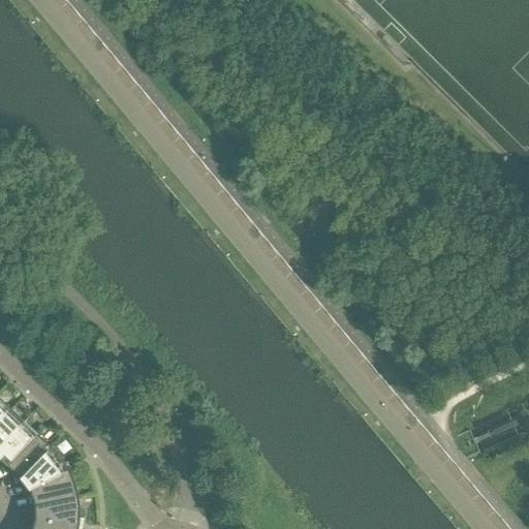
[(0,421),(10,410),(0,400),(0,421)]
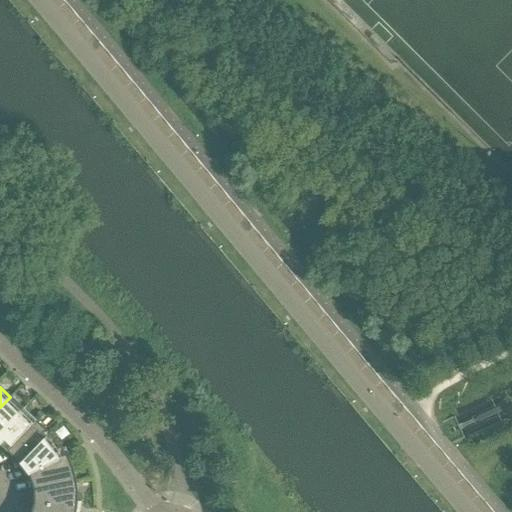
[(0,407),(0,433),(23,410),(10,397),(0,407)]
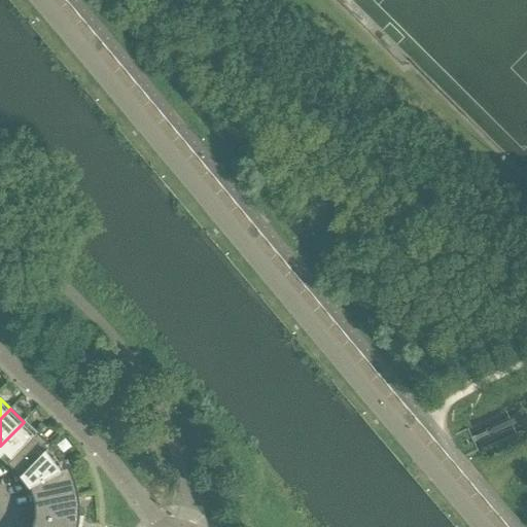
[(0,446),(0,458),(7,465),(37,434),(24,422),(0,446)]
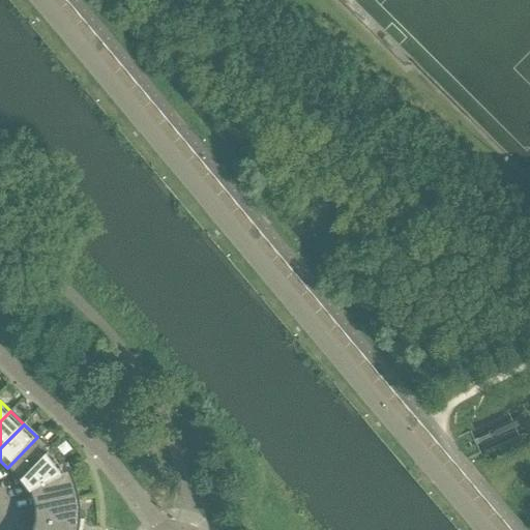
[(7,468),(21,481),(51,450),(37,437),(7,468)]
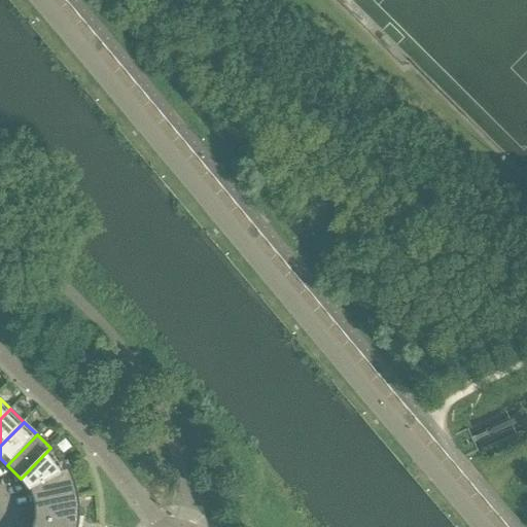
[(21,479),(30,491),(68,470),(65,465),(62,460),(59,456),(55,452),(50,448),(21,479)]
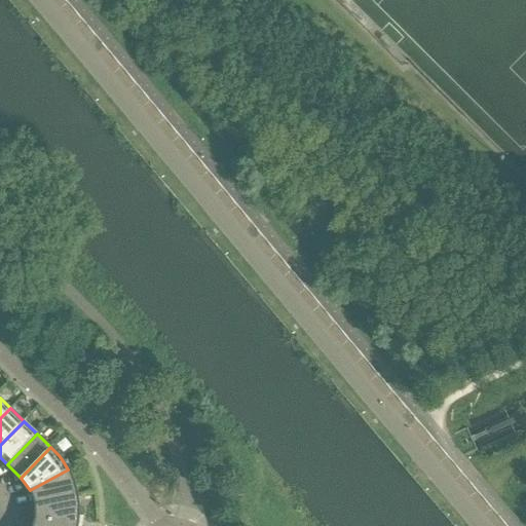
[(30,490),(35,503),(77,496),(77,494),(76,489),(74,484),(72,479),(70,474),(68,470),(30,490)]
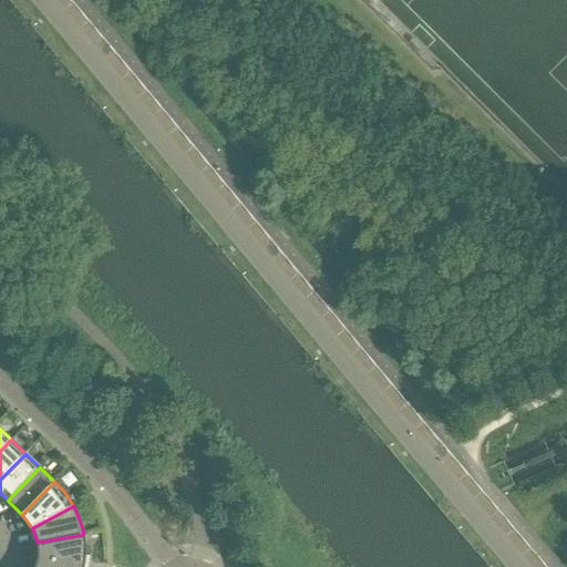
[(38,543),(38,559),(84,565),(84,562),(84,556),(85,550),(84,544),(84,538),(83,535),(38,543)]
